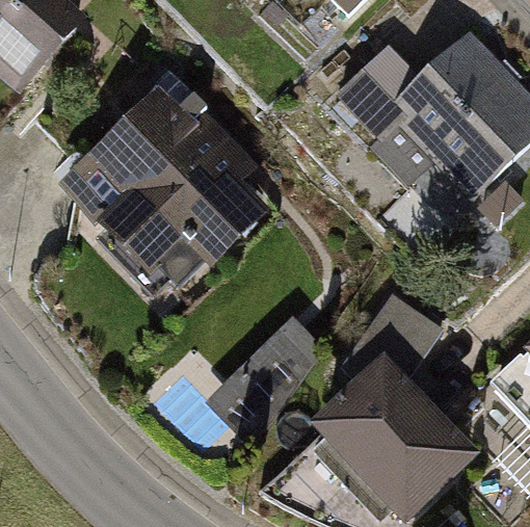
[(0,78),(18,94),(84,19),(63,0),(0,0),(0,78)]
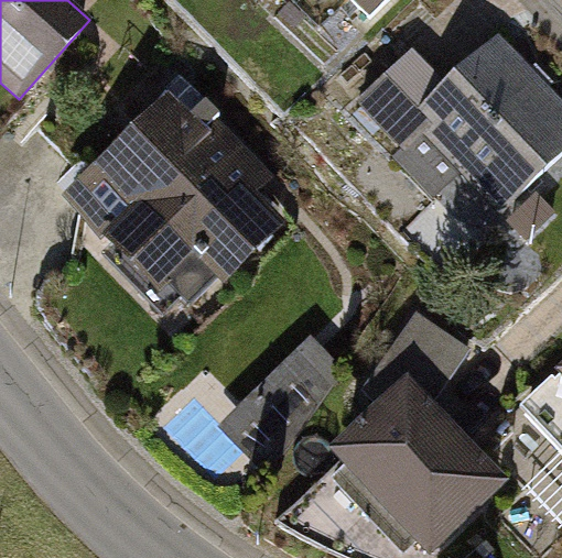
[(353,0),(368,14),(382,0),(353,0)]
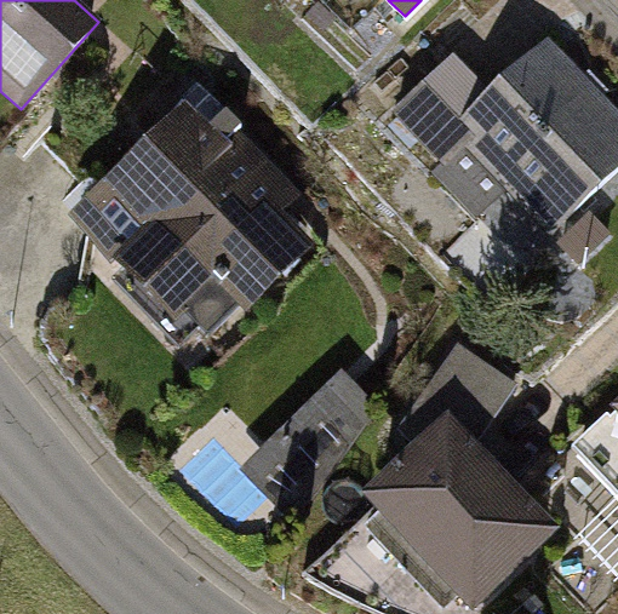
[(549,234),(617,167),(617,108),(547,34),(491,89),(453,49),(389,110),(439,161),(429,171),(474,217),(505,187),(549,234)]
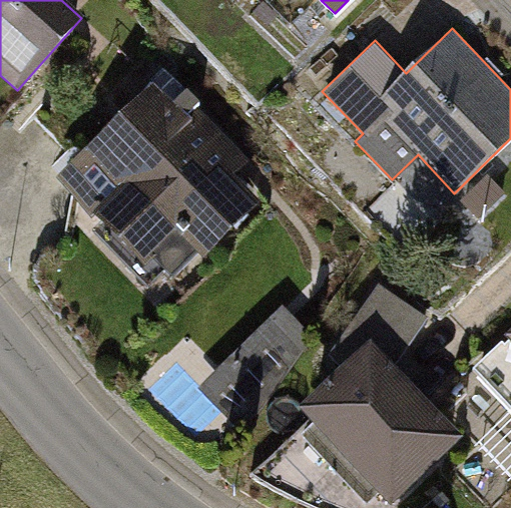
[(231,176),(246,161),(194,108),(184,119),(150,84),(53,180),(141,271),(151,261),(169,279),(194,255),(201,262),(260,204),(231,176)]
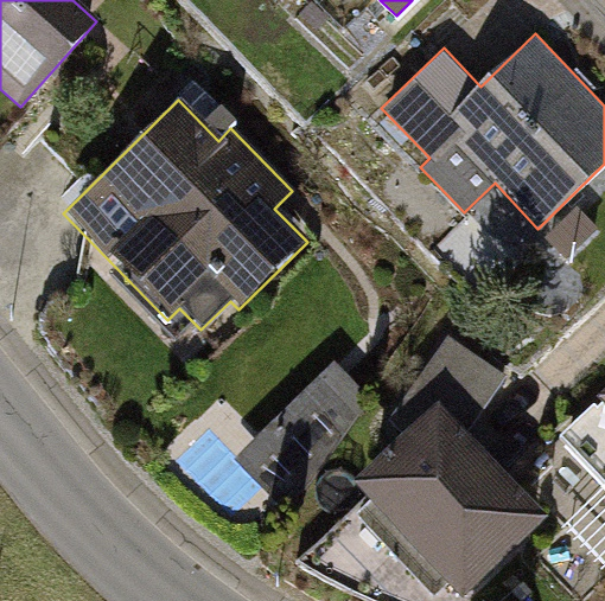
[(597,225),(577,204),(543,235),(565,256),(597,225)]
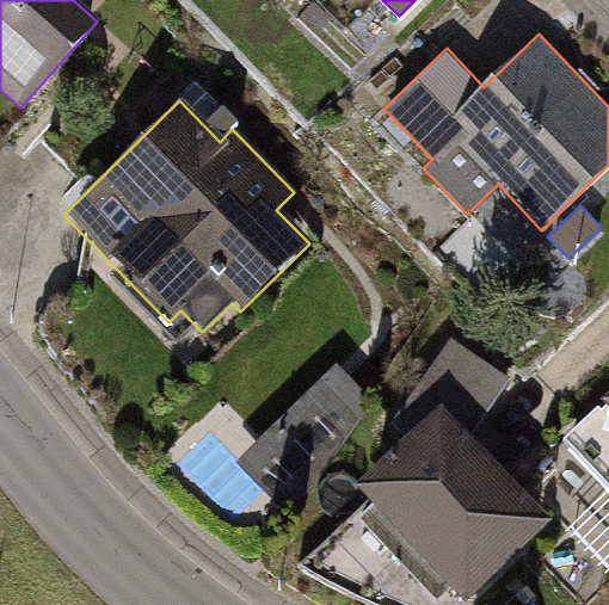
[(461,604),(463,604),(551,522),(468,436),(509,376),(450,335),(389,425),(406,440),(354,489),(461,604)]
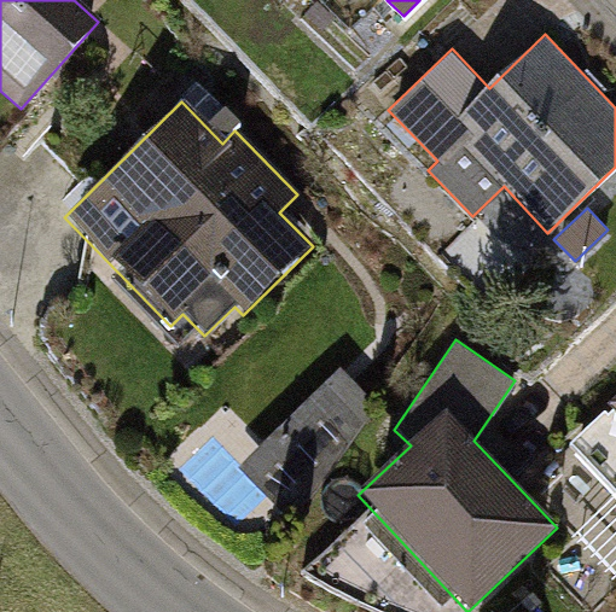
[(340,365),(238,465),(290,520),(378,401),(340,365)]
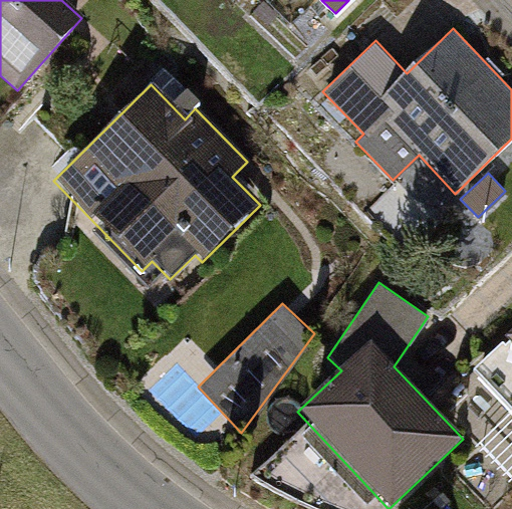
[(511,331),(474,369),(511,407),(511,331)]
